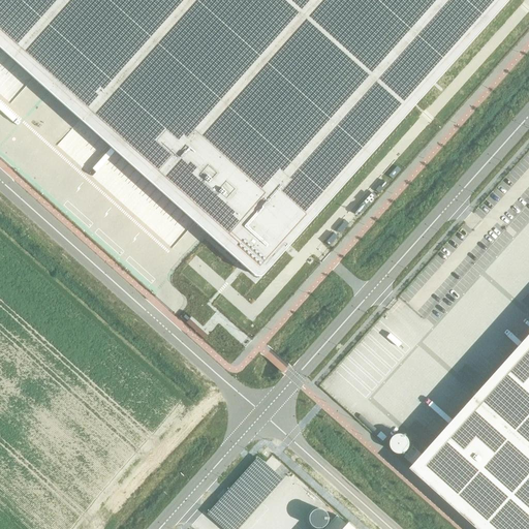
[(0,0),(0,48),(222,247),(248,271),(252,274),(254,275),(256,276),(258,276),(260,275),(262,274),(267,269),(282,251),(407,111),(283,0),(0,0)]
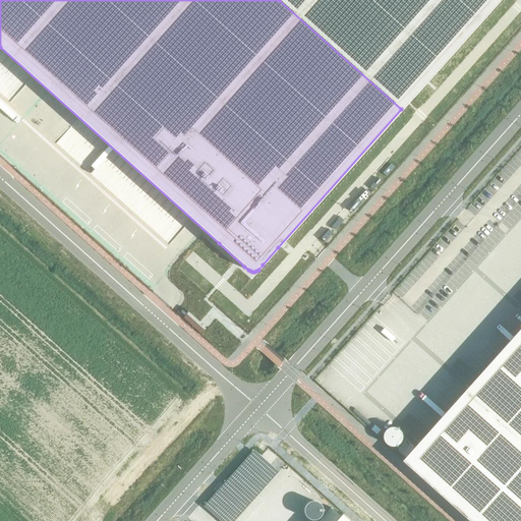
[(279,0),(401,109),(500,0),(279,0)]
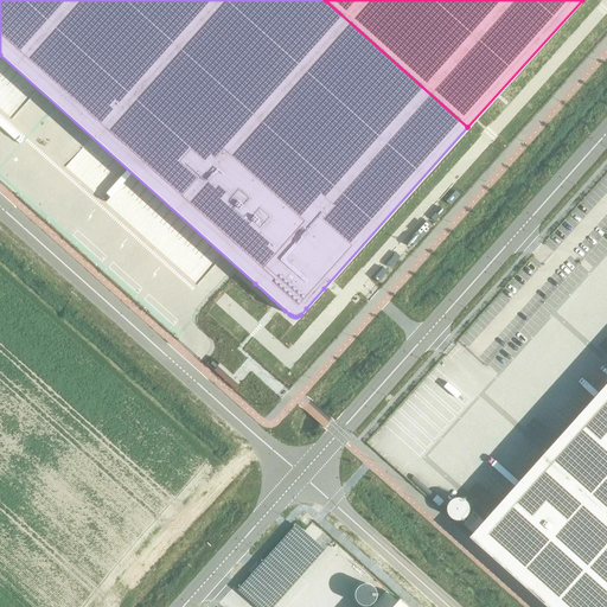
[(455,191),(446,200),(449,205),(459,195),(455,191)]
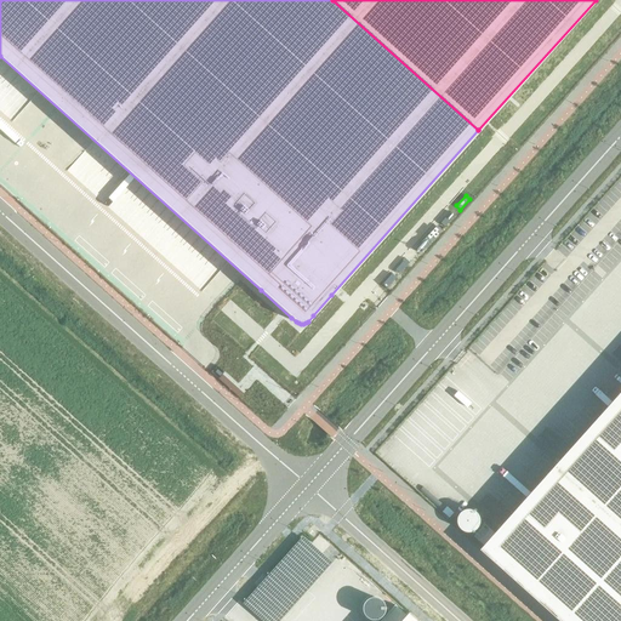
[(450,211),(440,222),(445,227),(455,216),(450,211)]
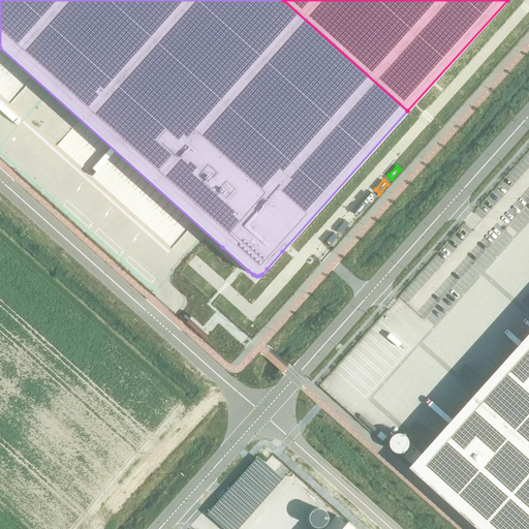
[(340,232),(348,223),(344,220),(337,229),(340,232)]
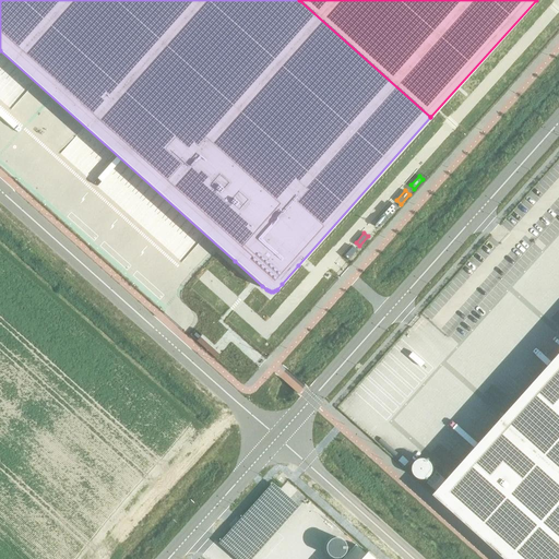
[(356,250),(352,247),(344,254),(348,258),(356,250)]
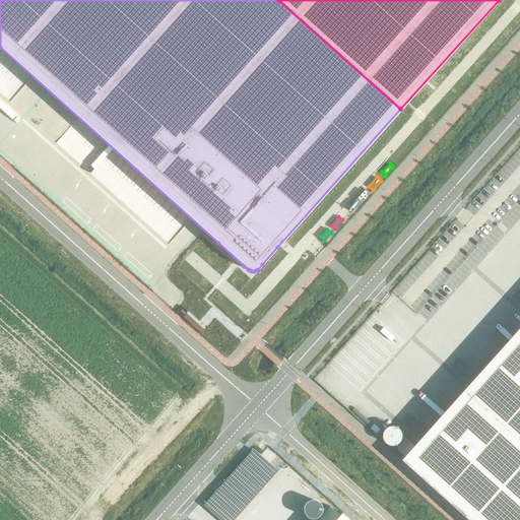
[(182,317),(187,312),(181,307),(177,312),(182,317)]
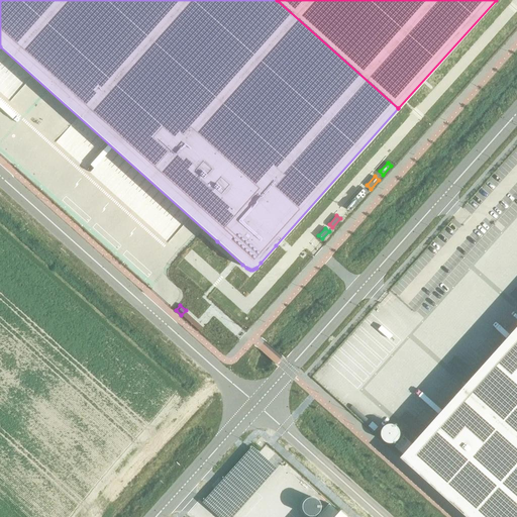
[(185,312),(182,315),(199,331),(203,327),(185,312)]
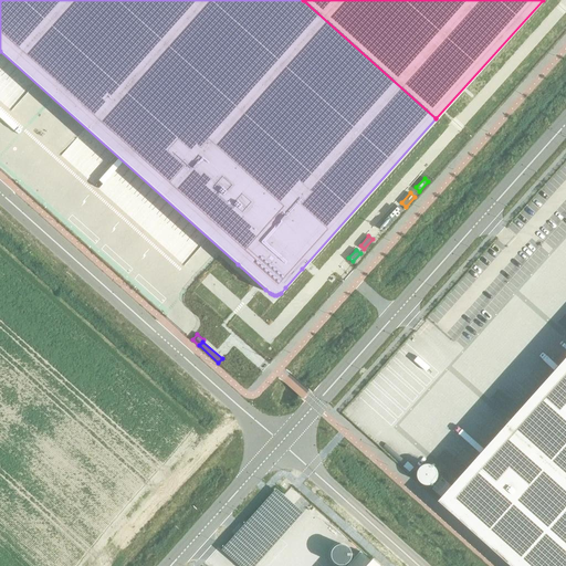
[(565,565),(565,358),(439,501),(512,565),(565,565)]
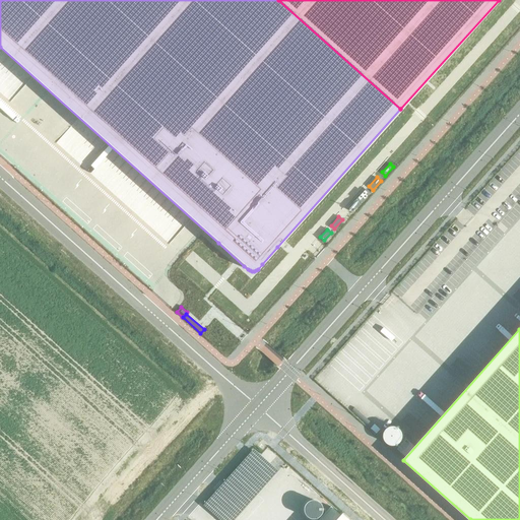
[(253,449),(203,505),(219,519),(233,519),(277,470),(253,449)]
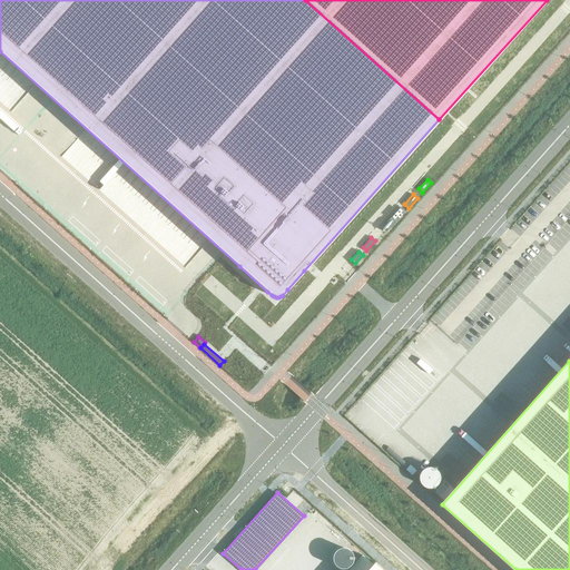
[(343,549),(340,549),(336,550),(334,552),(332,556),(332,558),(332,561),(333,564),(335,567),(338,568),(342,568),(345,568),(347,567),(350,563),(351,561),(352,558),(351,554),(349,551),(346,550),(343,549)]
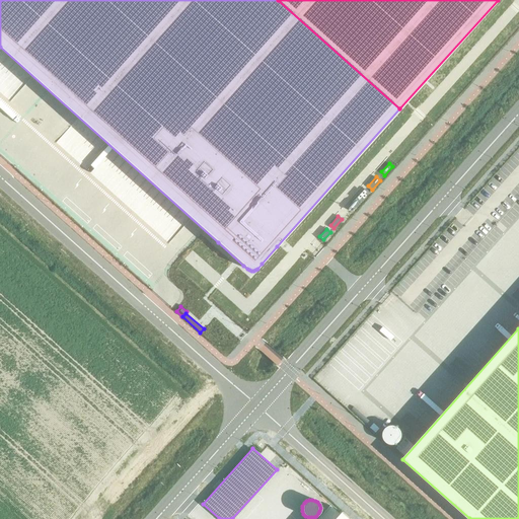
[(348,518),(340,512),(339,513),(329,506),(317,518),(348,518)]
